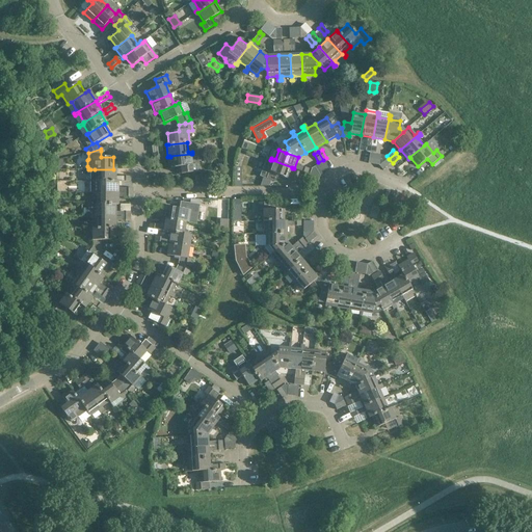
[(192,165),(191,154),(169,156),(170,157),(171,168),(184,167),(185,174),(197,173),(196,165),(192,165)]
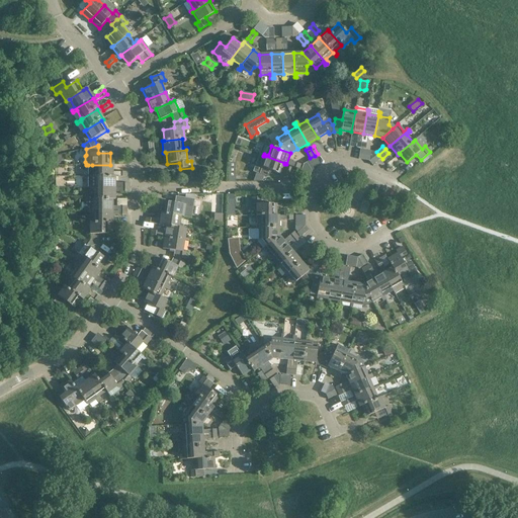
[(284,163),(265,156),(261,167),(257,166),(255,173),(266,177),(268,170),(280,174),(284,164),(284,163)]
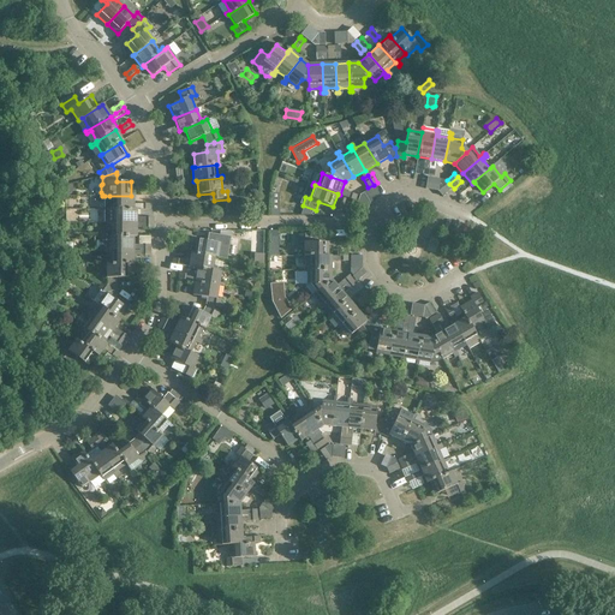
[(370,203),(364,192),(359,195),(358,199),(370,203)]
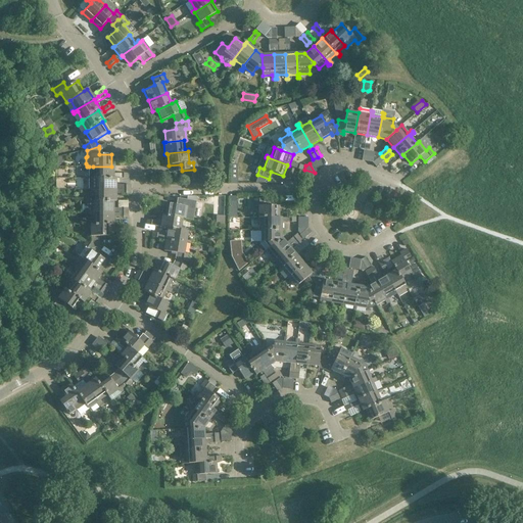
[(113,167),(111,167),(93,167),(89,167),(89,177),(89,179),(95,179),(113,179),(113,178),(113,167)]
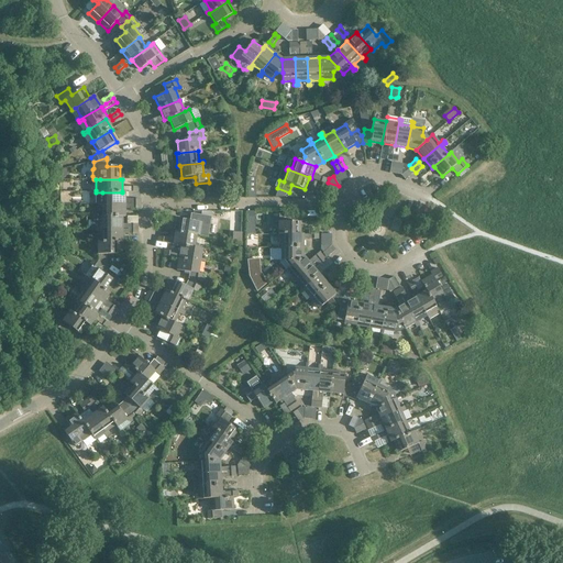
[(224,192),(223,185),(209,187),(210,195),(224,192)]
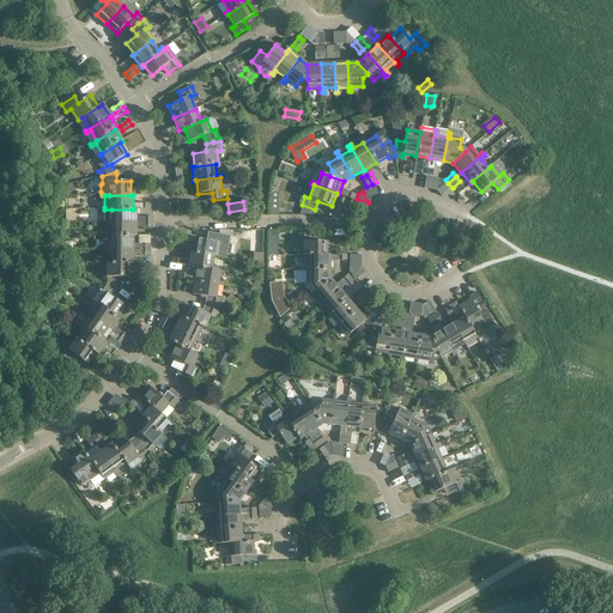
[(111,210),(104,210),(104,223),(108,223),(137,223),(135,208),(133,208),(133,210),(111,210)]
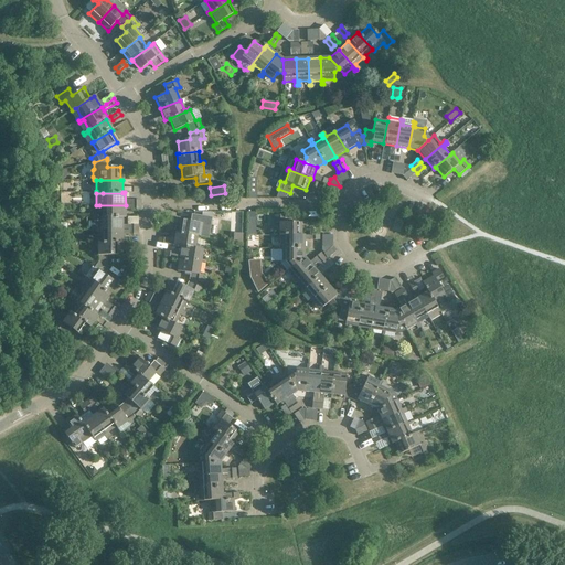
[(126,217),(126,205),(99,205),(99,208),(103,208),(103,217),(123,217),(123,219),(126,217)]
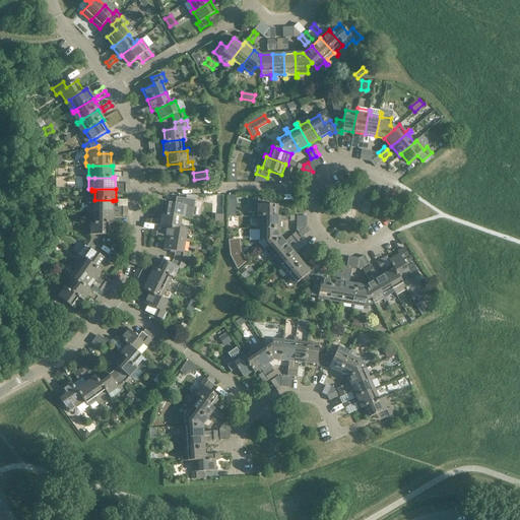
[(166,203),(164,214),(182,217),(184,217),(186,206),(190,207),(191,200),(179,198),(178,204),(166,203)]
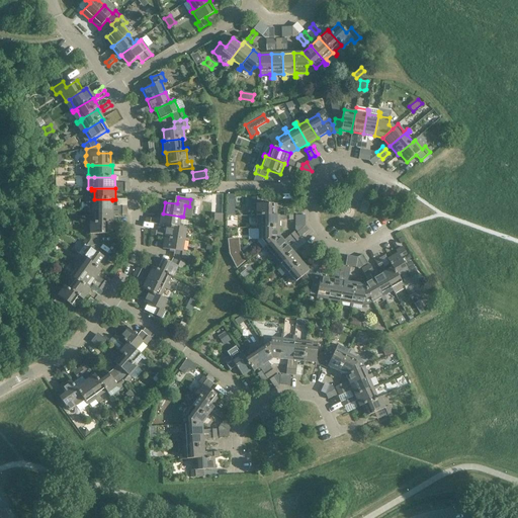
[(256,204),(256,217),(276,216),(276,204),(264,204),(264,197),(252,197),(252,204),(256,204)]
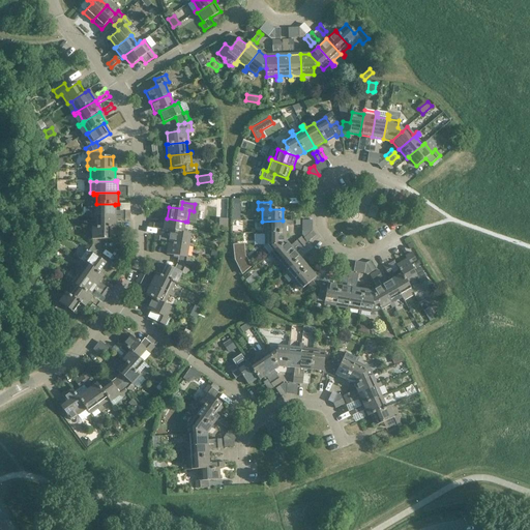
[(96,204),(94,204),(94,214),(90,214),(90,216),(115,216),(115,205),(115,204),(96,204)]
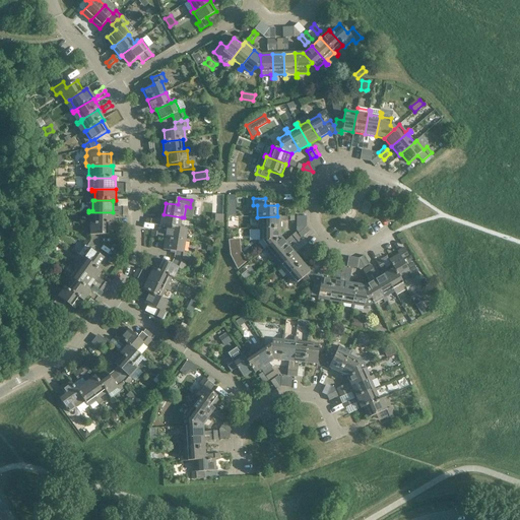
[(113,223),(113,212),(88,212),(88,213),(92,214),(92,222),(92,223),(111,223),(113,223)]
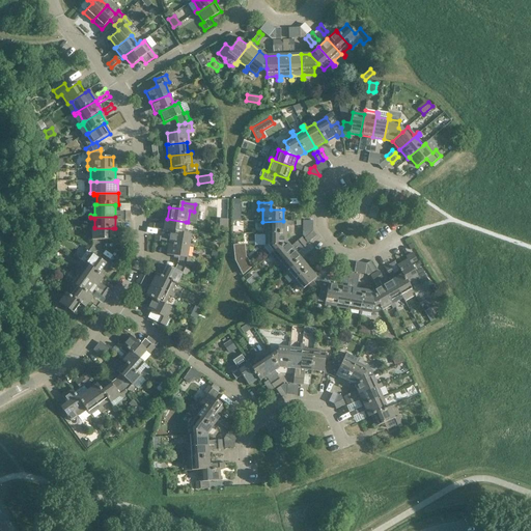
[(165,218),(164,225),(149,223),(148,228),(170,231),(184,233),(188,233),(188,232),(184,231),(186,222),(167,219),(165,218)]
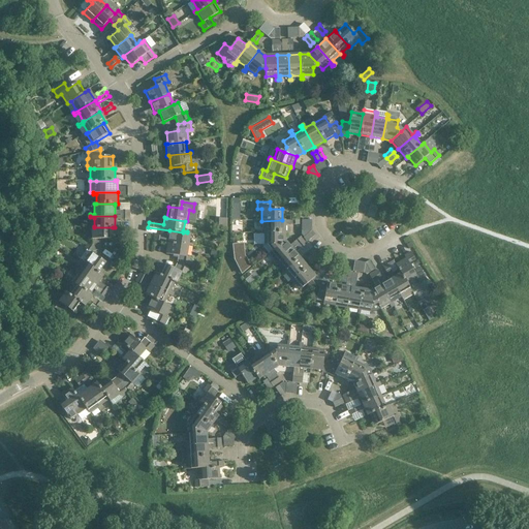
[(285,220),(282,220),(261,221),(259,221),(260,223),(263,223),(263,232),(285,232),(285,220)]
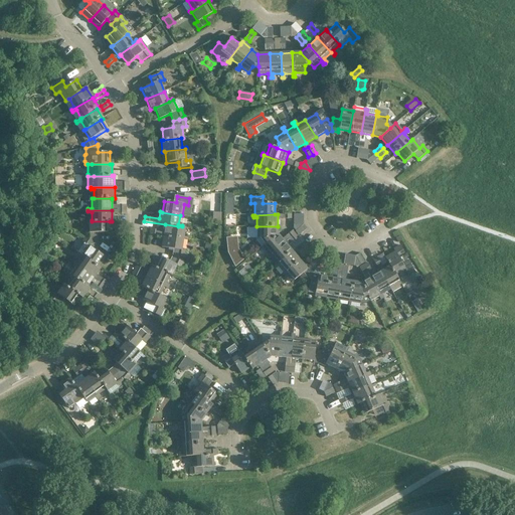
[(92,221),(92,220),(89,221),(90,232),(86,232),(86,237),(98,241),(98,239),(98,233),(110,233),(110,221),(92,221)]
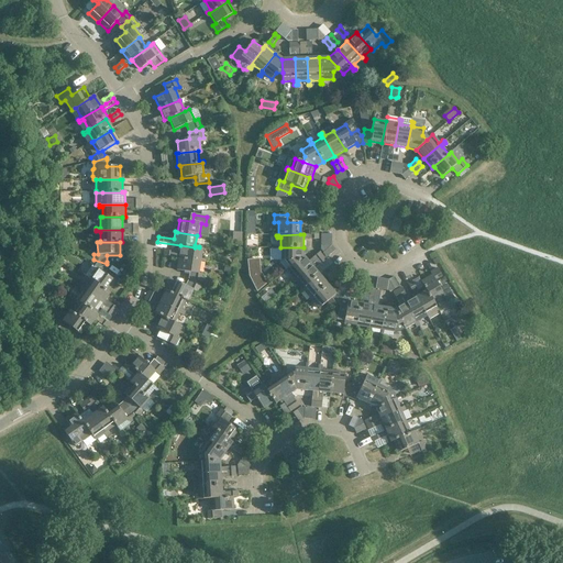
[(195,247),(180,245),(178,258),(201,262),(205,262),(206,260),(201,258),(202,249),(199,247),(195,247)]
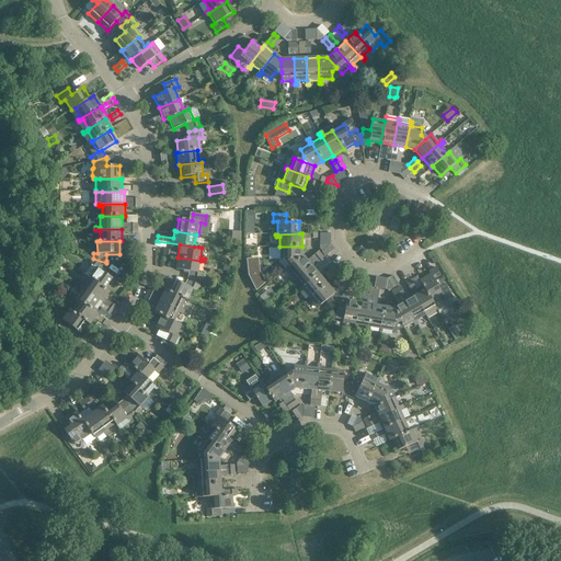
[(302,255),(302,247),(279,247),(275,247),(275,249),(279,249),(279,259),(278,261),(285,270),(292,264),(302,255)]
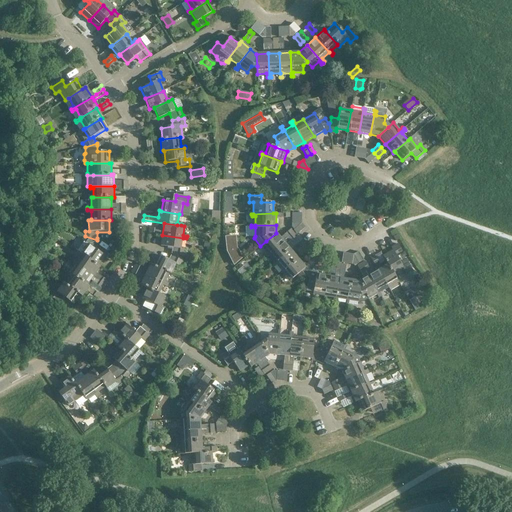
[(291,229),(284,235),(287,238),(294,232),(291,229)]
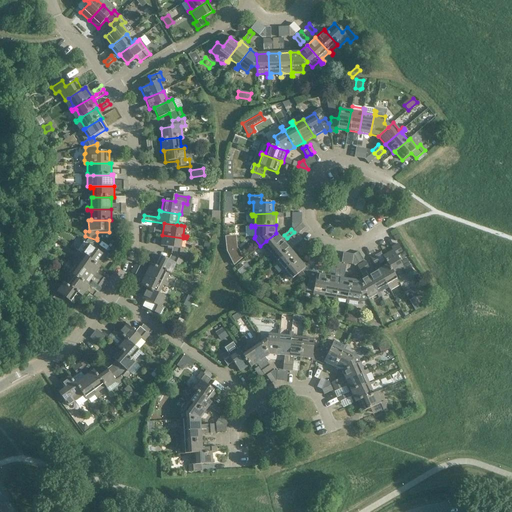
[(297,236),(294,232),(287,238),(290,242),(297,236)]
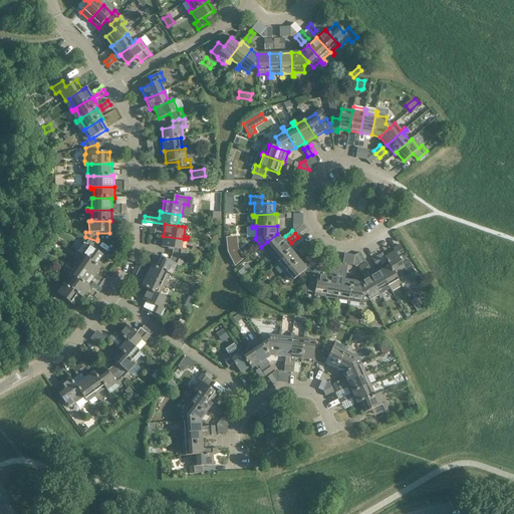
[(284,242),(277,234),(267,242),(261,247),(267,254),(264,256),(265,258),(284,242)]
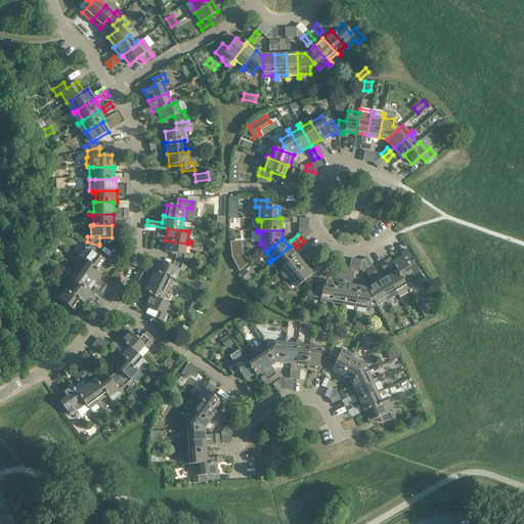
[(187,244),(166,241),(165,252),(176,254),(175,260),(181,262),(182,262),(187,262),(189,255),(185,254),(187,244)]
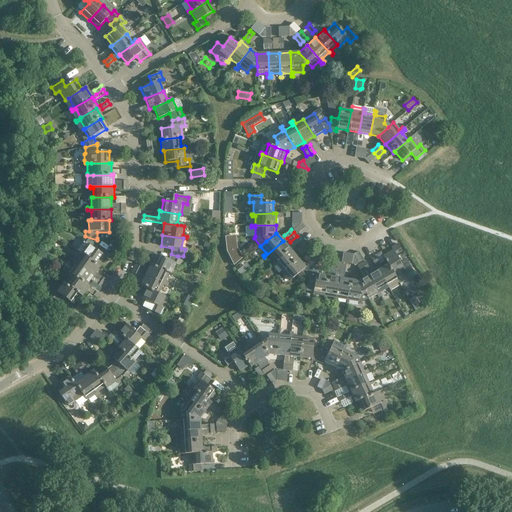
[(235,235),(225,236),(226,251),(233,265),(241,258),(236,247),(235,235)]
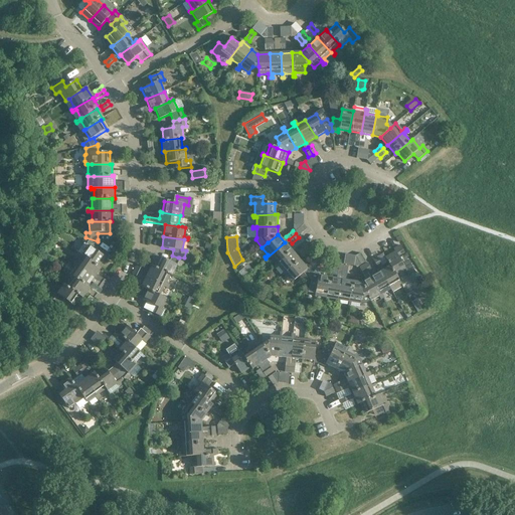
[(98,241),(86,237),(82,241),(89,246),(81,255),(83,258),(83,256),(99,268),(99,267),(105,258),(93,248),(96,243),(97,243),(98,241)]
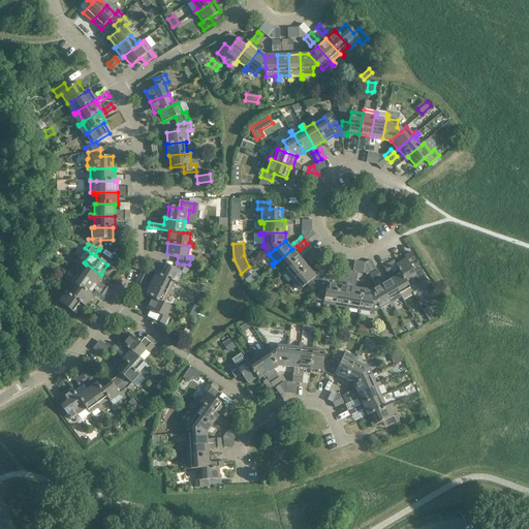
[(300,258),(292,249),(273,266),(275,267),(278,265),(284,272),(300,258)]
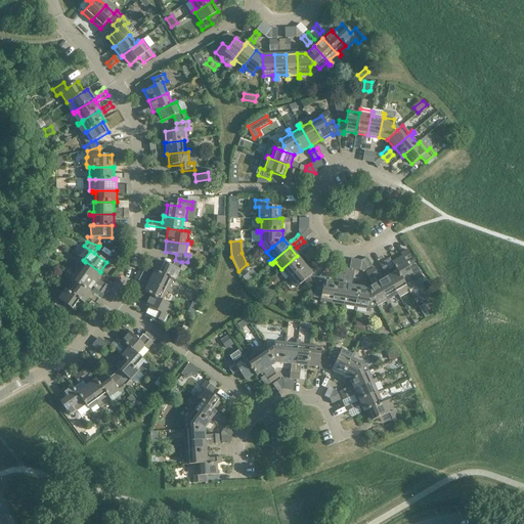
[(311,250),(308,247),(301,253),(304,256),(311,250)]
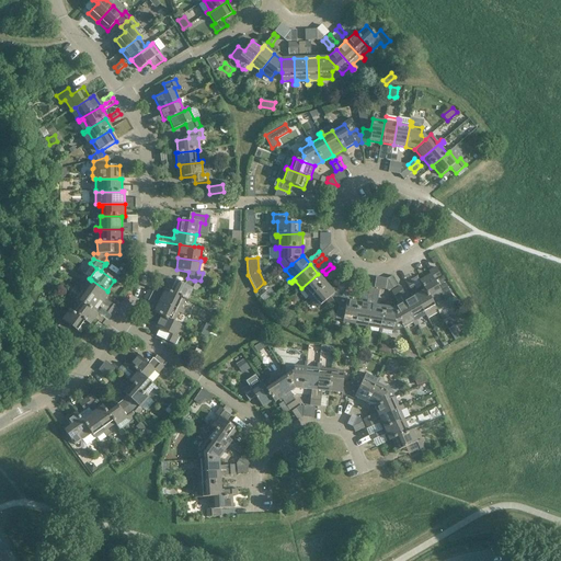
[(453,297),(435,267),(428,272),(431,274),(419,281),(424,289),(425,289),(431,300),(431,299),(441,294),(445,301),(446,306),(449,309),(455,309),(457,305),(456,300),(453,297)]
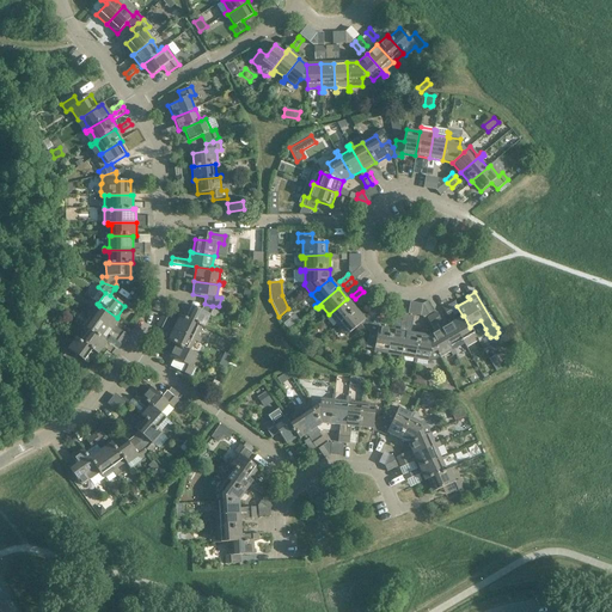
[(356,310),(347,299),(329,314),(325,318),(326,319),(330,317),(337,325),(356,310)]
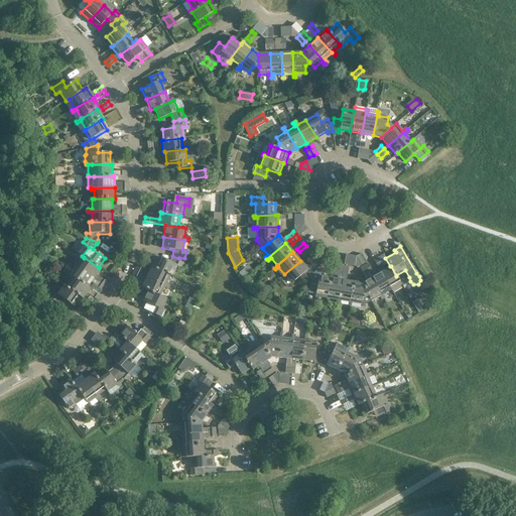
[(178,258),(172,256),(169,262),(159,257),(154,267),(170,275),(170,276),(172,277),(177,266),(180,268),(184,262),(178,259),(178,258)]
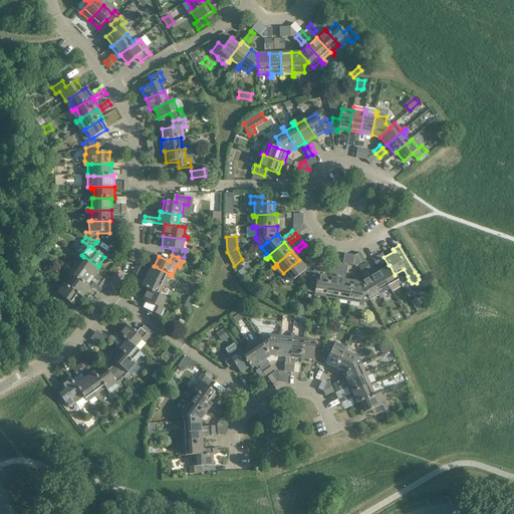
[(83,256),(83,257),(78,264),(74,261),(73,263),(93,277),(100,268),(98,266),(98,267),(83,256)]
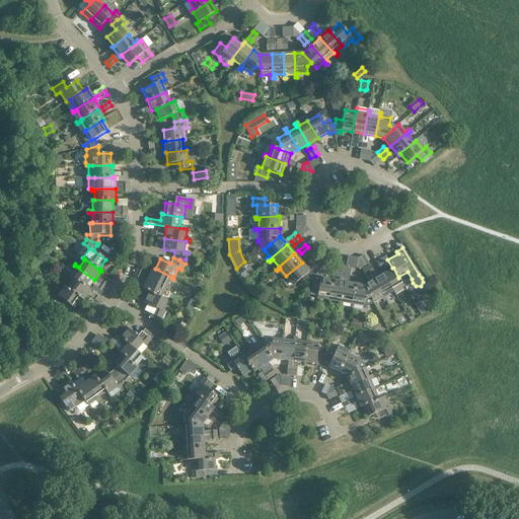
[(384,267),(379,258),(375,262),(380,270),(384,267)]
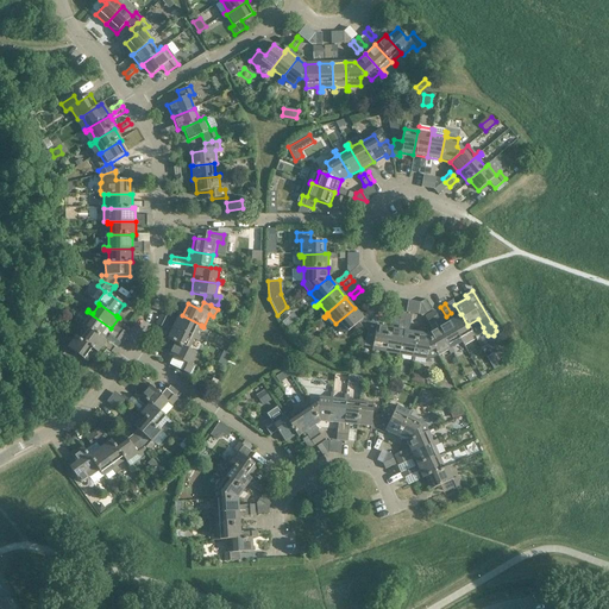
[(363,319),(355,308),(336,324),(345,334),(353,327),(359,333),(364,328),(365,330),(370,322),(365,316),(363,319)]
